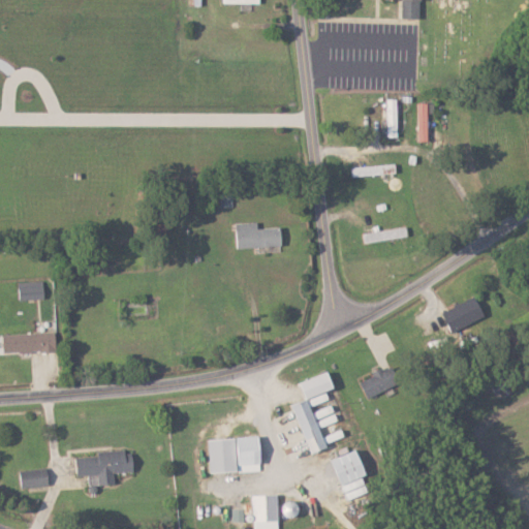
[(423,0),(402,0),(402,18),(423,18),(423,0)]
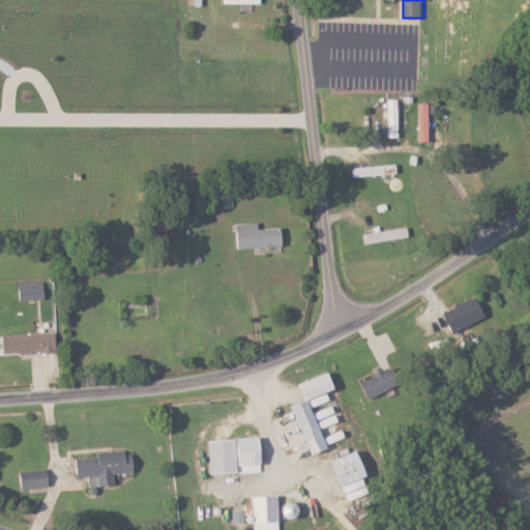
[(420,140),(430,140),(430,102),(419,102),(420,140)]
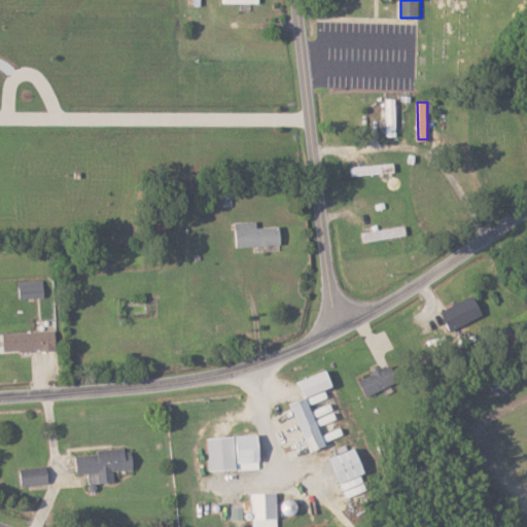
[(238,246),(282,245),(281,226),(257,226),(257,220),(237,221),(238,246)]
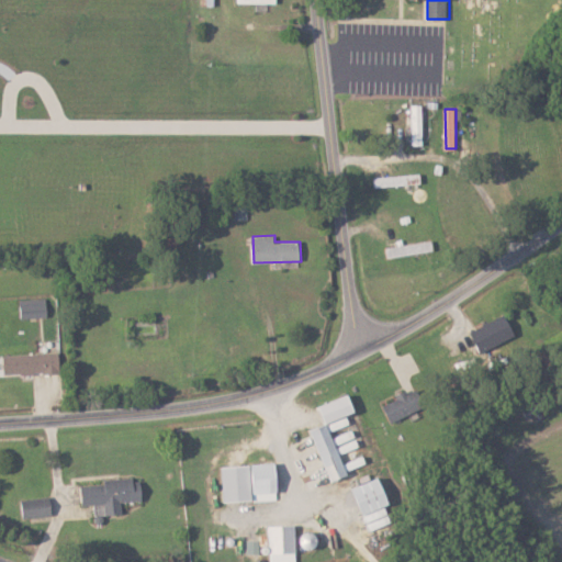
[(386,246),(388,258),(420,255),(420,253),(435,250),(434,242),(386,246)]
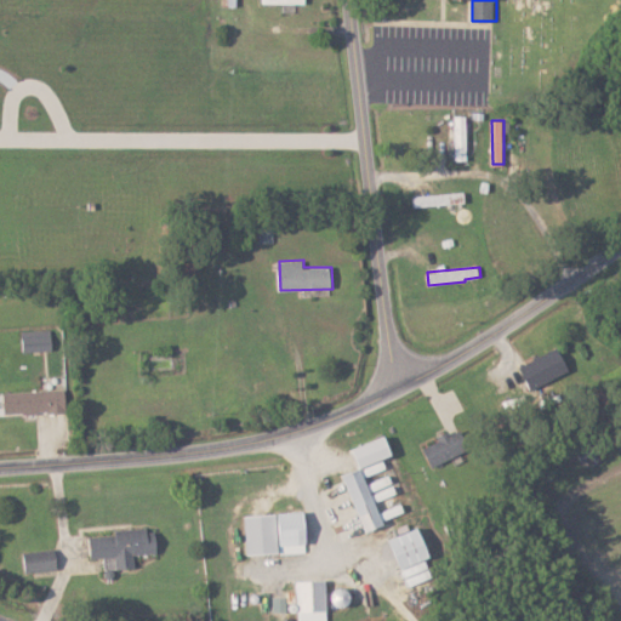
[(24,351),(53,351),(52,330),(24,331),(24,351)]
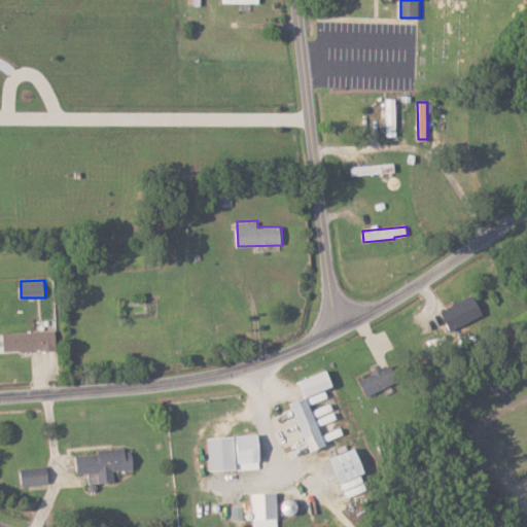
[(452,331),(485,314),(475,294),(442,311),(452,331)]
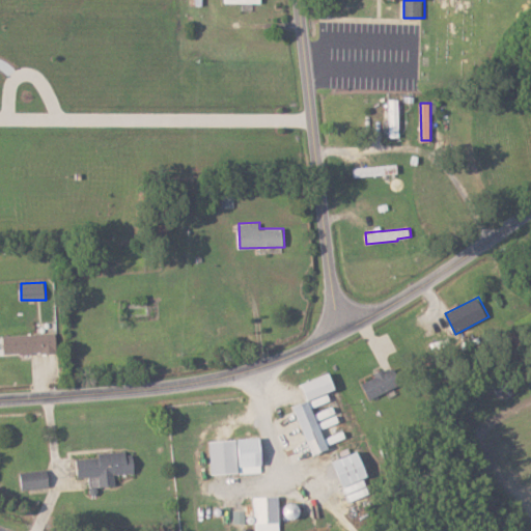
[(57,352),(56,333),(3,336),(3,354),(57,352)]
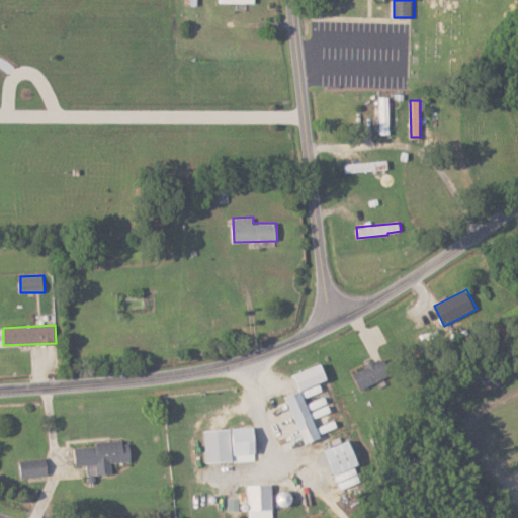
[(361,391),(393,374),(384,357),(352,373),(361,391)]
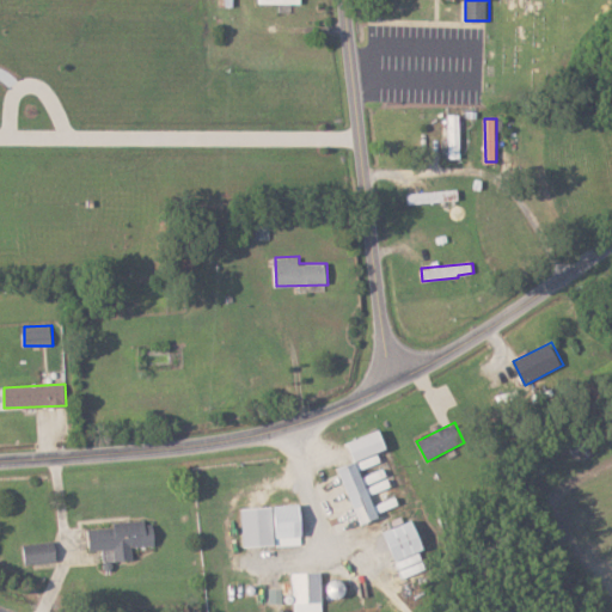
[(352,463),(387,448),(380,430),(344,445),(352,463)]
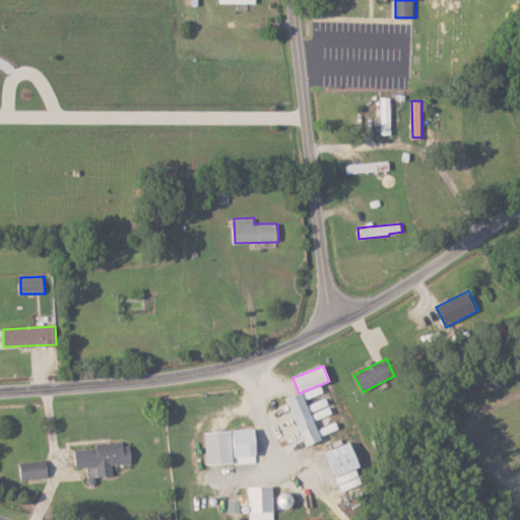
[(208,465),(258,462),(256,429),(206,433),(208,465)]
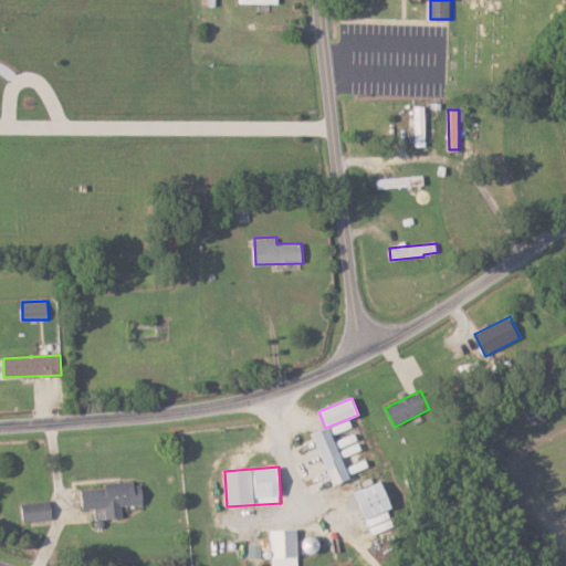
[(373,533),(380,530),(379,527),(391,522),(387,511),(395,509),(384,481),(356,492),(373,533)]
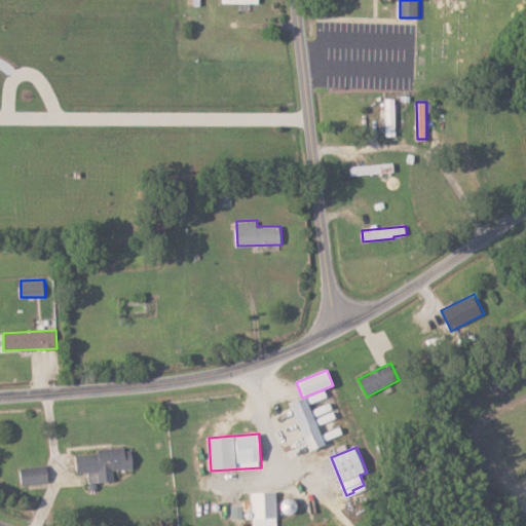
[(134,470),(134,450),(77,450),(77,474),(99,473),(99,483),(114,483),(113,471),(134,470)]
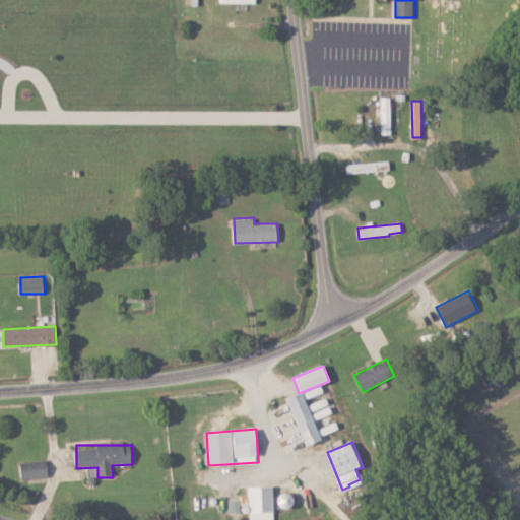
[(18,480),(48,480),(48,461),(18,461),(18,480)]
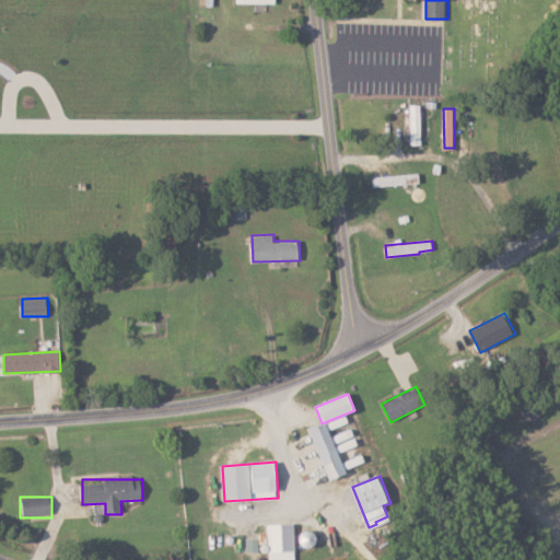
[(295,559),(295,524),(267,524),(267,552),(270,552),(270,559),(295,559)]
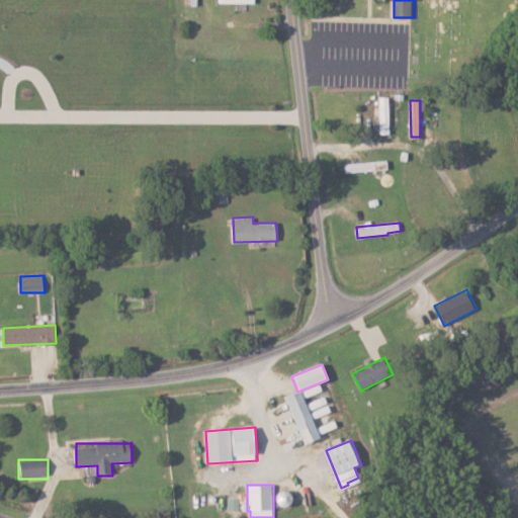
[(240,498),(228,498),(229,511),(240,511),(240,498)]
